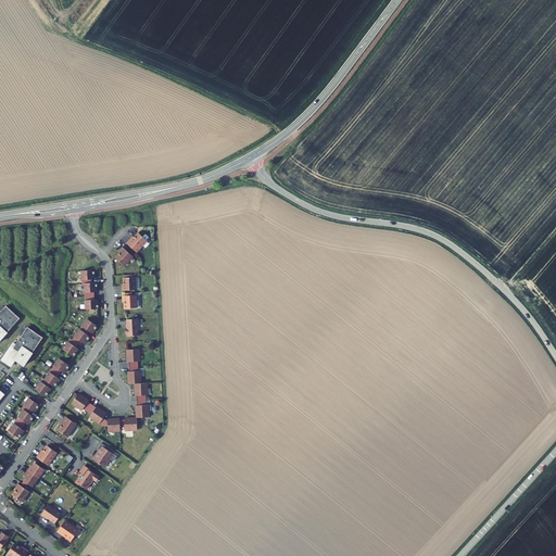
[(125,236),(121,241),(130,251),(141,239),(133,231),(128,236),(126,238),(125,236)]
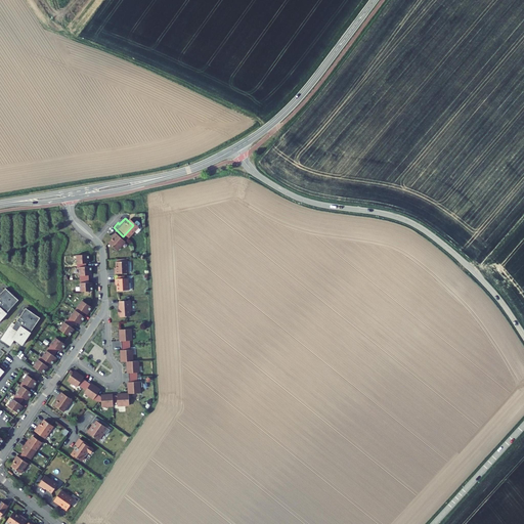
[(120,241),(110,231),(106,234),(108,235),(107,236),(103,242),(112,249),(120,241)]
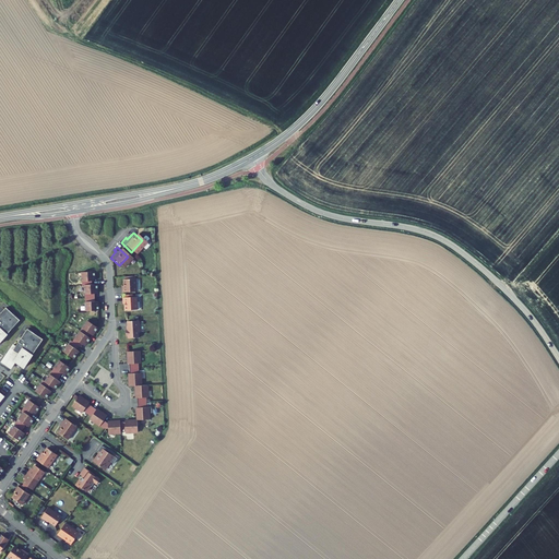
[(88,276),(88,271),(75,271),(76,284),(79,284),(80,310),(93,309),(93,304),(92,304),(92,300),(90,300),(90,296),(88,293),(92,293),(91,289),(92,289),(92,283),(86,284),(86,280),(88,280),(88,276)]
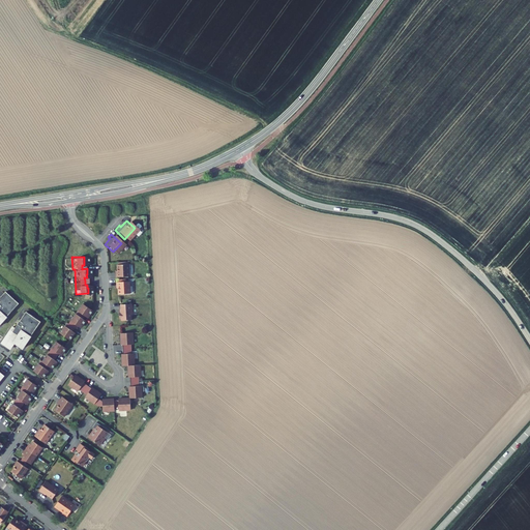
[(111,272),(111,276),(124,275),(123,263),(112,264),(112,270),(112,272),(111,272)]
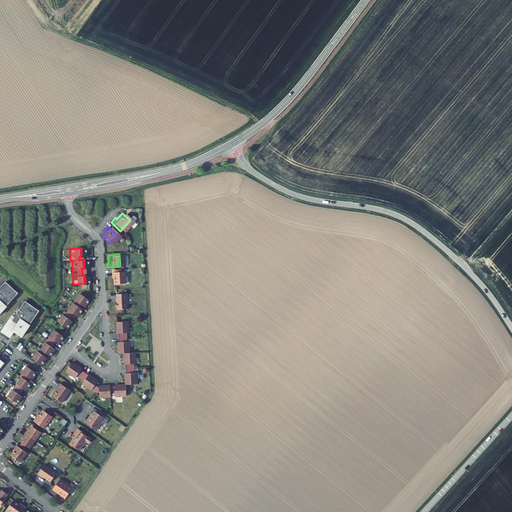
[(120,271),(107,272),(107,276),(109,276),(109,277),(110,283),(121,283),(120,271)]
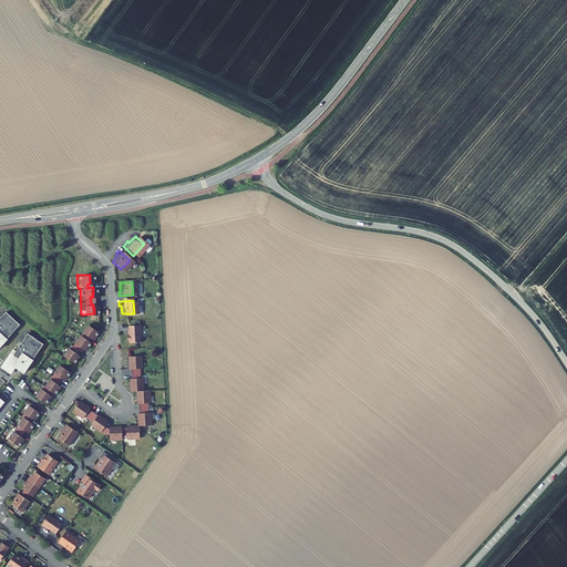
[(0,347),(21,325),(7,312),(0,319),(0,347)]
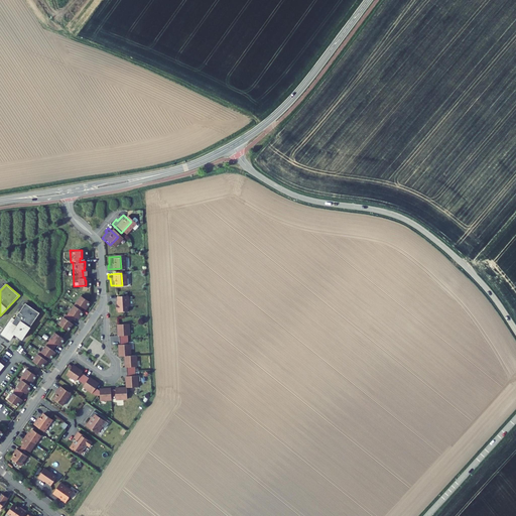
[(54,323),(63,330),(67,326),(67,325),(69,323),(67,321),(69,318),(70,319),(72,316),(74,317),(76,315),(79,311),(77,309),(79,306),(81,307),(83,305),(86,301),(76,294),(62,314),(60,313),(54,323)]
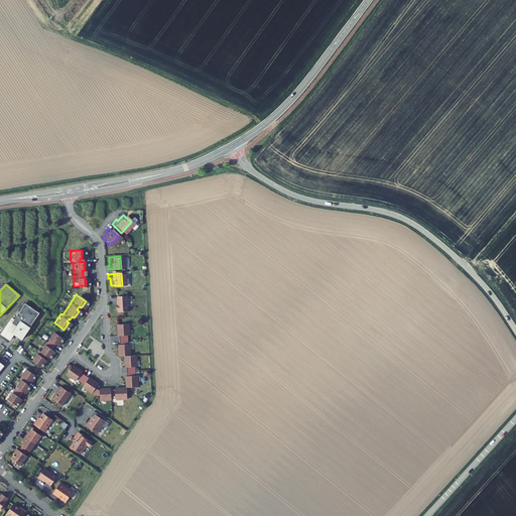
[(123,295),(113,296),(113,304),(111,304),(112,309),(115,309),(115,311),(123,311),(123,306),(124,306),(123,295)]
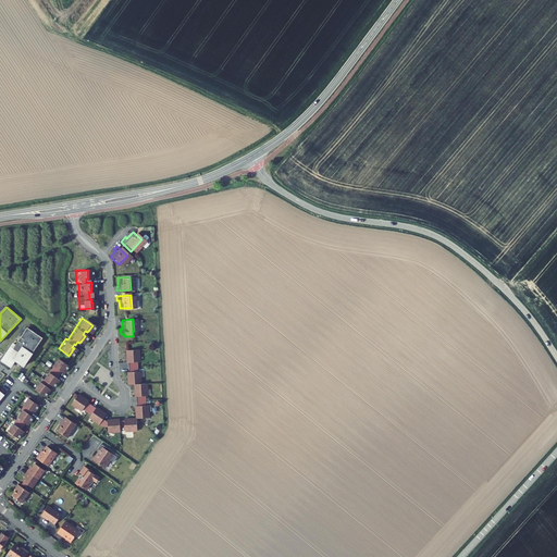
[(15,361),(24,367),(44,338),(28,327),(22,337),(21,337),(19,341),(16,345),(14,344),(2,361),(11,367),(15,361)]
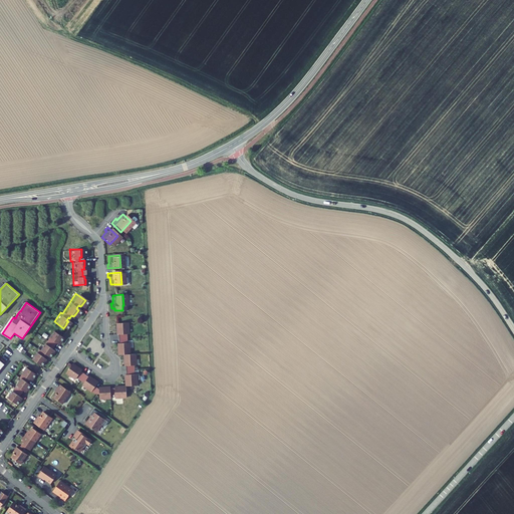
[(120,374),(121,386),(133,386),(133,373),(131,373),(130,365),(132,365),(132,353),(125,353),(125,342),(123,342),(122,333),(124,333),(124,322),(112,323),(113,334),(114,334),(114,338),(114,343),(113,343),(114,354),(120,354),(120,365),(121,365),(122,374),(120,374)]
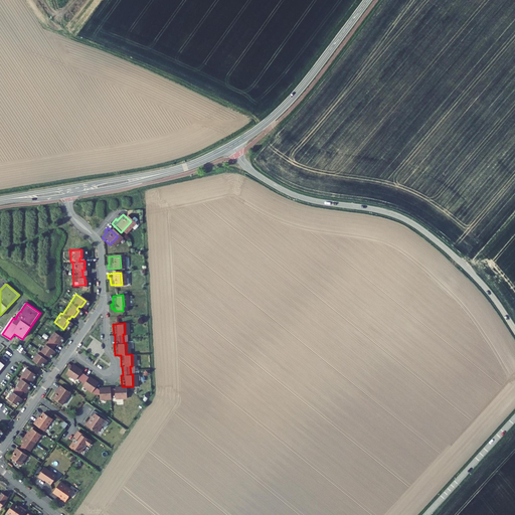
[(28,359),(38,366),(41,361),(42,358),(41,357),(43,354),(46,357),(49,353),(49,352),(51,350),(49,348),(53,343),(55,344),(56,341),(57,342),(60,337),(50,331),(37,350),(35,349),(28,359)]
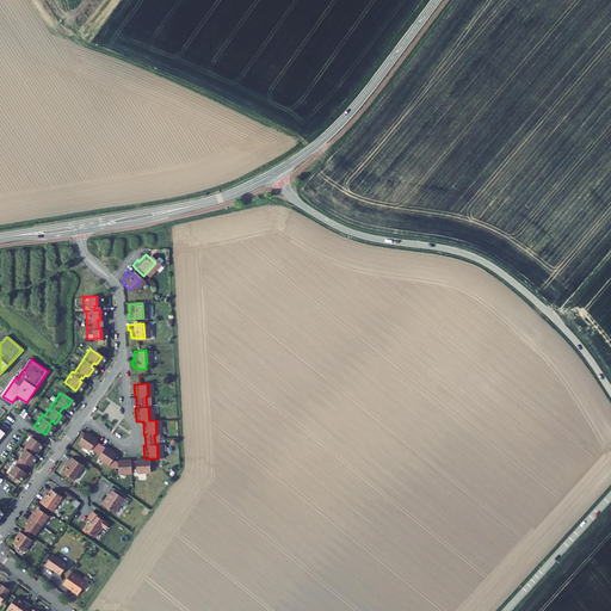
[(92,439),(81,432),(73,443),(85,451),(86,449),(94,455),(93,457),(109,468),(112,467),(113,474),(127,473),(127,470),(131,470),(131,473),(146,473),(144,458),(131,460),(131,461),(125,461),(125,460),(112,461),(109,458),(112,454),(100,446),(91,440),(92,439)]
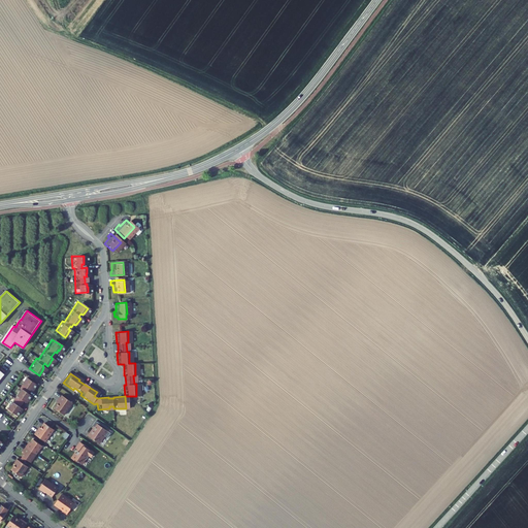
[(30,388),(33,384),(24,376),(17,387),(18,388),(4,408),(13,416),(17,410),(19,407),(17,406),(19,403),(21,400),(23,401),(25,399),(28,395),(24,392),(26,390),(28,391),(30,388)]
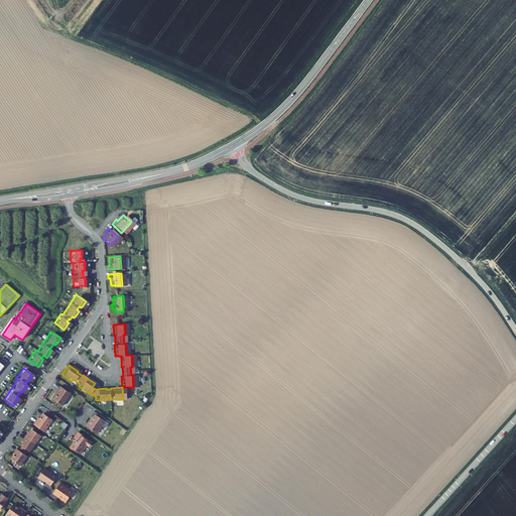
[(67,393),(55,386),(52,391),(53,393),(52,394),(49,399),(58,405),(67,393)]
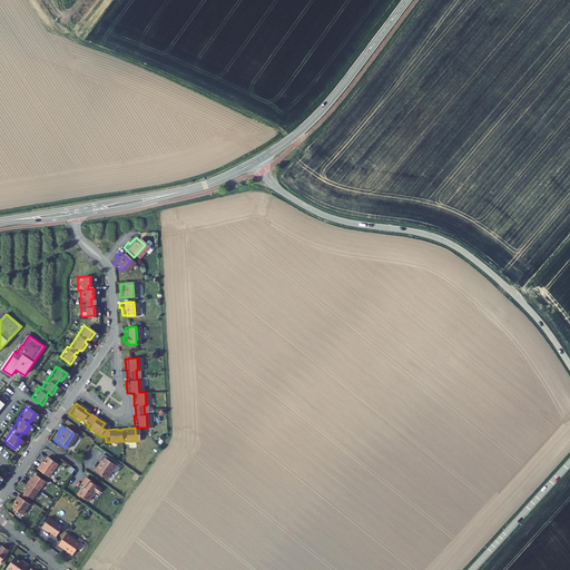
[(97,464),(92,470),(92,471),(102,479),(106,473),(107,473),(109,470),(112,472),(116,468),(111,464),(112,462),(100,454),(97,460),(100,462),(98,464),(97,464)]
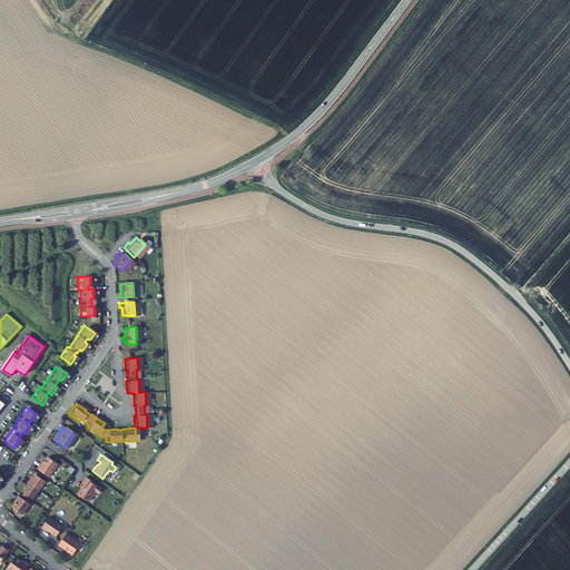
[(35,465),(30,471),(42,479),(51,465),(41,459),(37,464),(36,467),(35,465)]
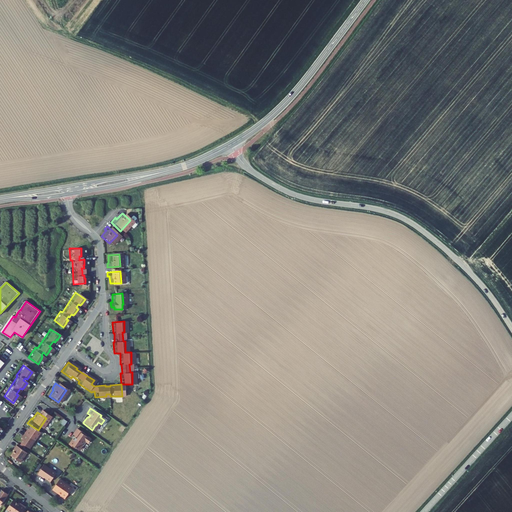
[(28,442),(33,434),(24,428),(22,431),(21,433),(19,432),(17,435),(28,442)]
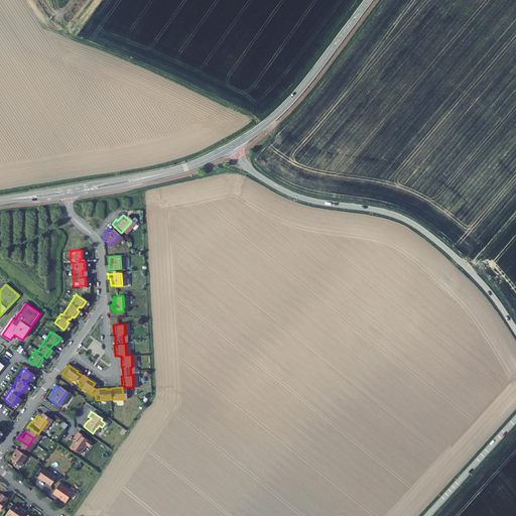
[(71,442),(67,448),(72,452),(72,450),(77,455),(81,449),(82,449),(84,445),(86,446),(89,443),(84,439),(84,438),(76,432),(71,438),(74,440),(72,443),(71,442)]
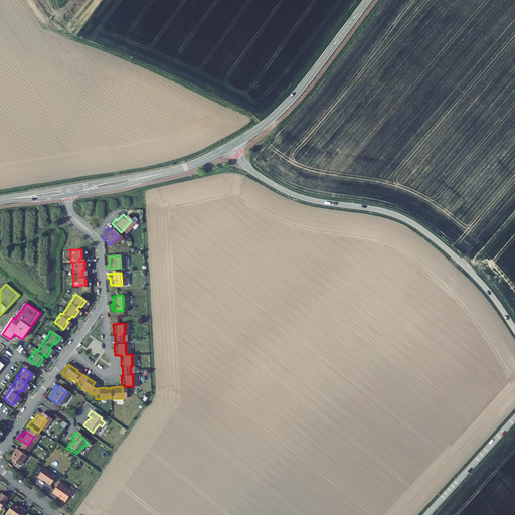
[(28,445),(17,438),(15,441),(17,442),(16,444),(13,447),(23,453),(28,445)]
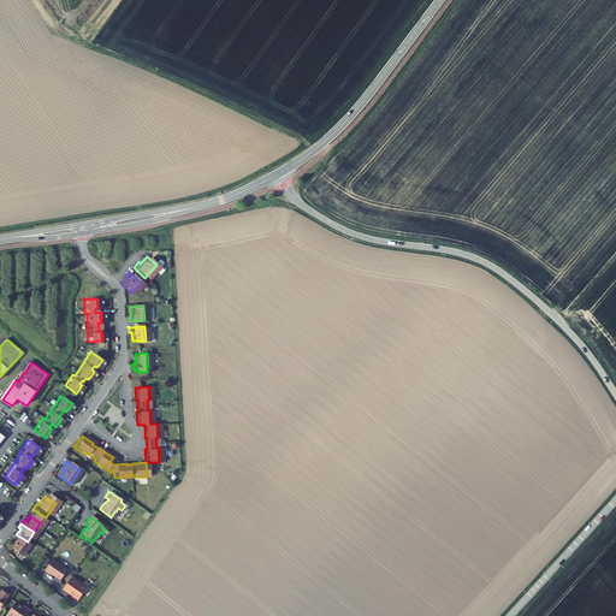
[(25,549),(12,539),(10,544),(11,545),(11,546),(6,552),(18,560),(25,549)]
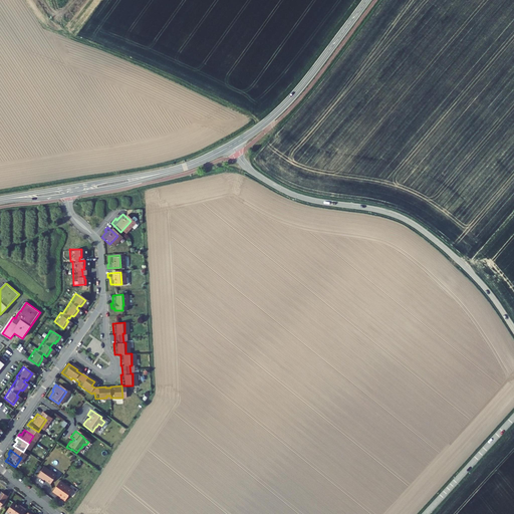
[(39,469),(32,478),(38,482),(39,482),(45,486),(51,478),(39,469)]
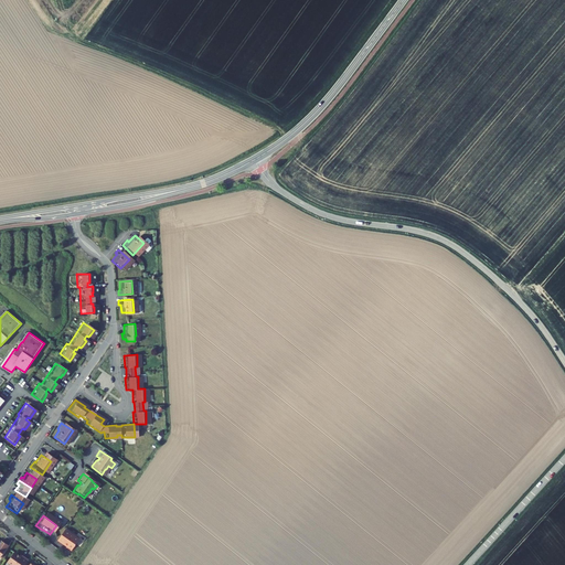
[(74,542),(60,532),(52,543),(57,547),(59,547),(61,550),(61,551),(65,554),(74,542)]
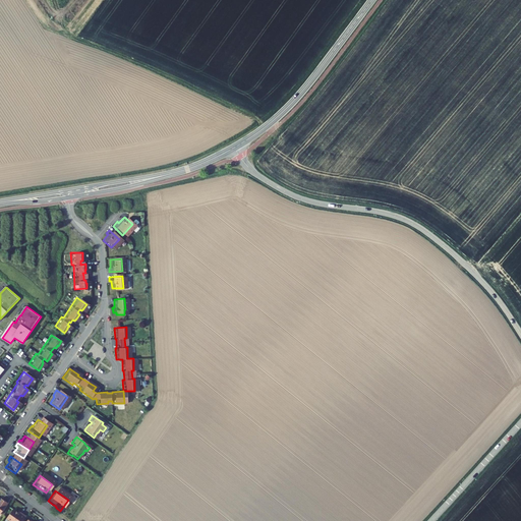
[(8,520),(16,520),(22,514),(16,510),(15,512),(14,511),(9,508),(2,517),(8,520)]
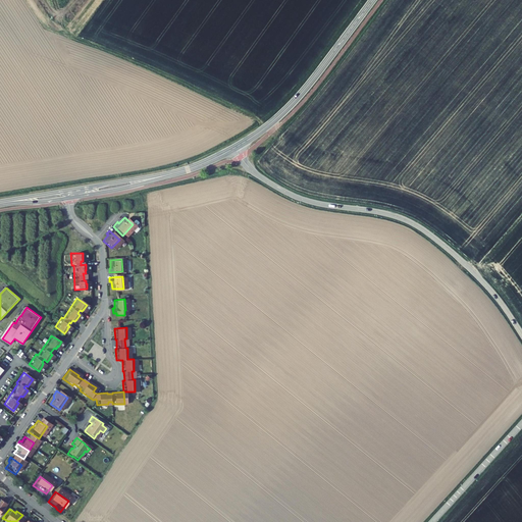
All buildings are outlined.
